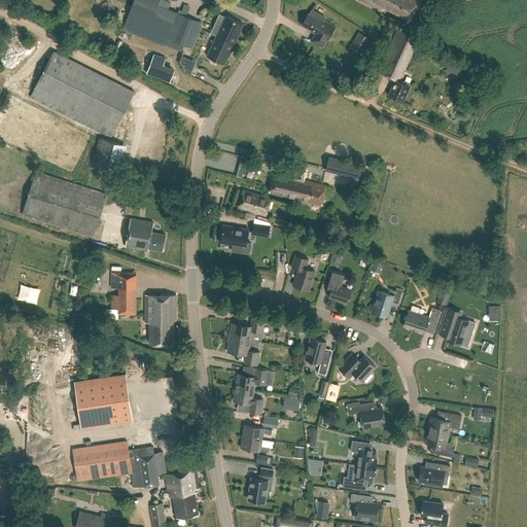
[(160,0),(134,0),(123,30),(164,45),(165,44),(182,51),(184,45),(194,48),(202,28),(200,27),(202,22),(159,5),(160,0)]
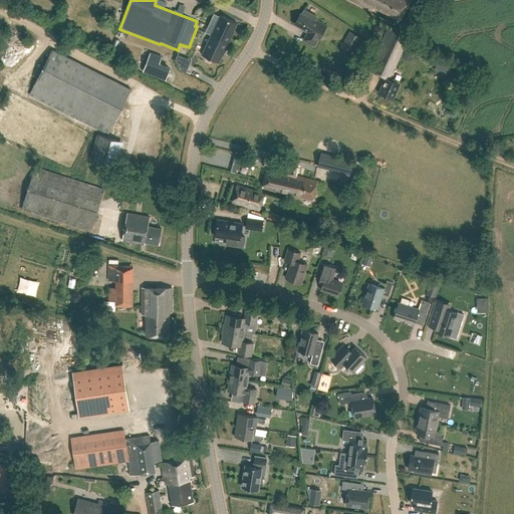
[(350,0),(372,11),(374,7),(399,19),(408,0),(350,0)]
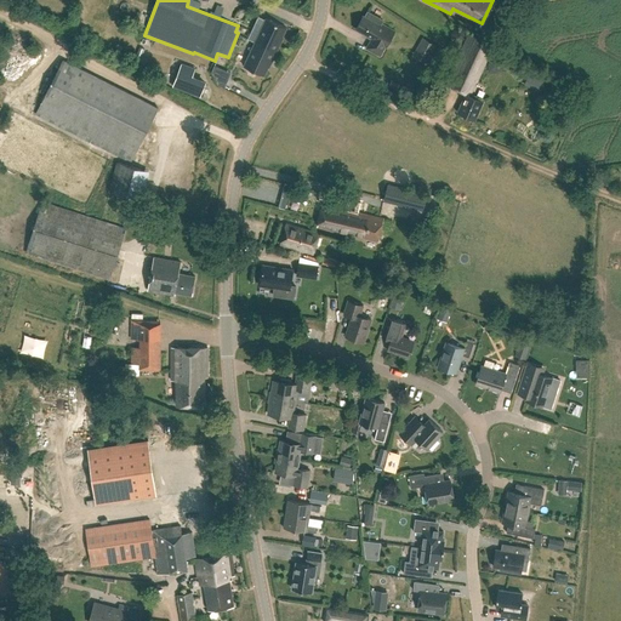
[(363,16),(355,29),(372,38),(366,49),(380,56),(386,45),(387,46),(396,30),(382,23),(383,21),(368,11),(364,17),(363,16)]
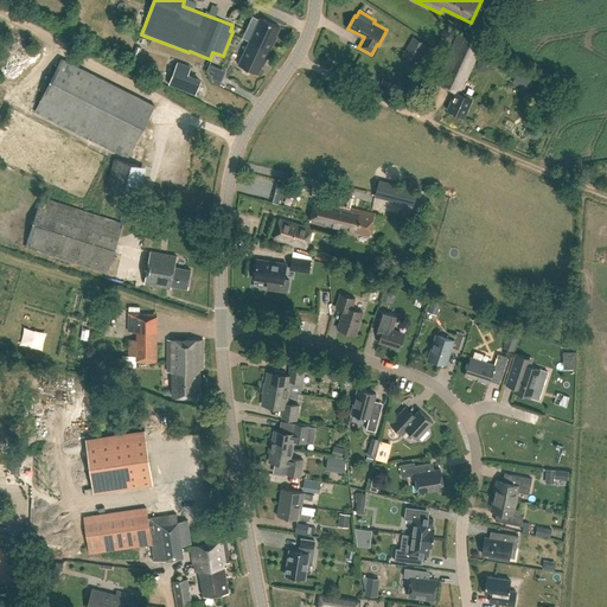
[(261,14),(250,38),(270,48),(274,38),(273,38),(280,24),(261,14)]
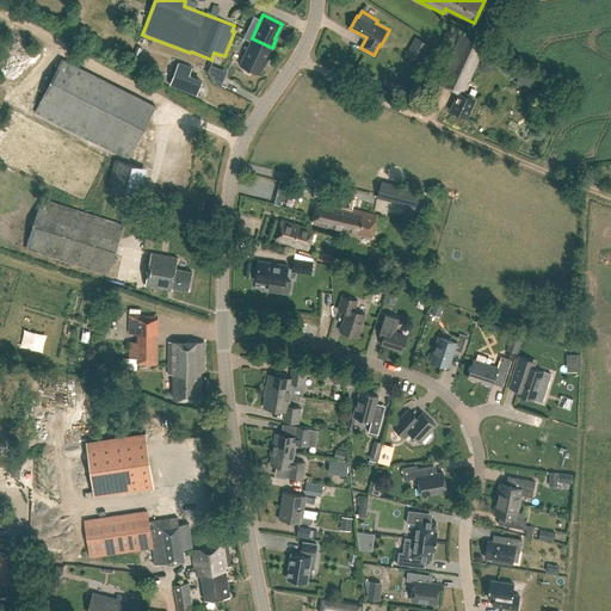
[(485,45),(461,34),(438,82),(458,92),(450,110),(468,118),(476,99),(462,93),(485,45)]
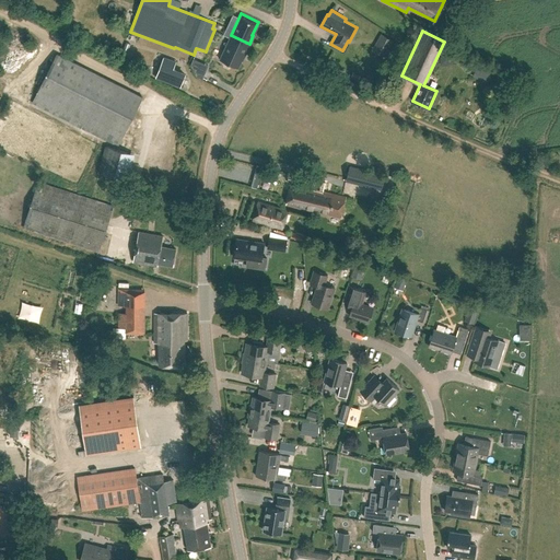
[(231,35),(220,56),(237,65),(244,51),(245,51),(249,44),(231,35)]
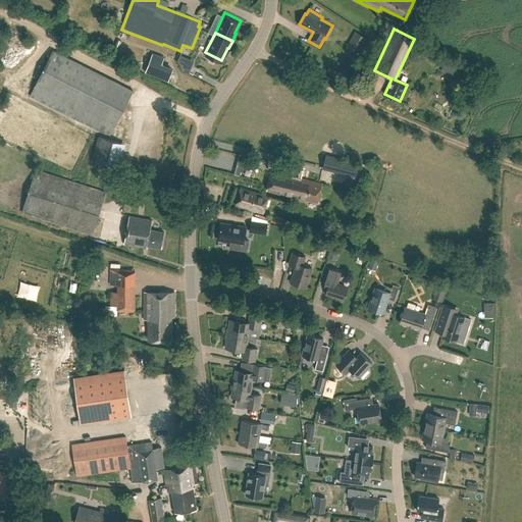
[(134,91),(53,50),(32,92),(30,96),(110,137),(134,91)]
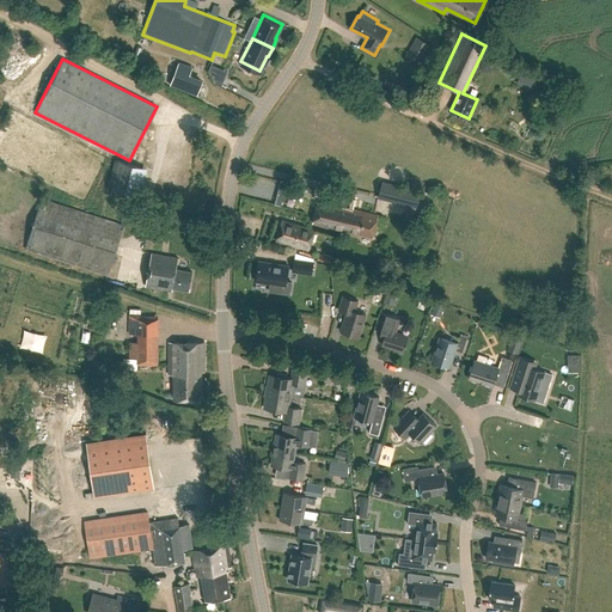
[(191,67),(178,62),(170,85),(196,96),(202,80),(189,75),(191,67)]
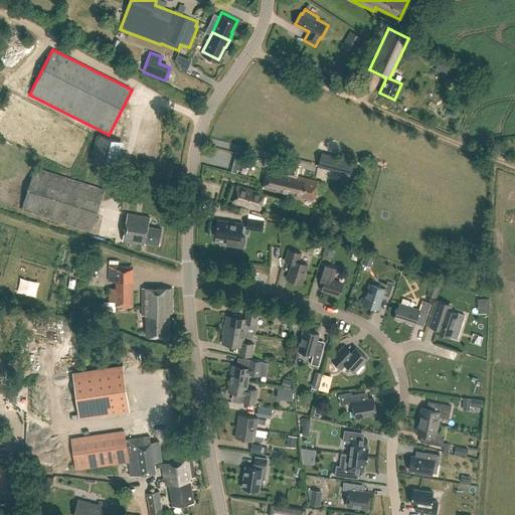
[(91,160),(117,167),(124,142),(98,135),(91,160)]
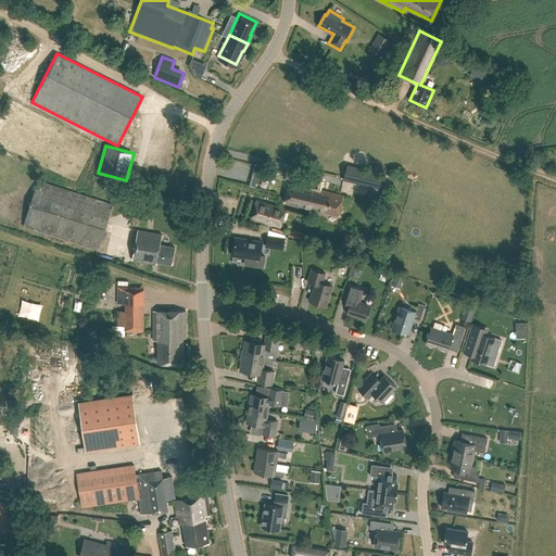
[(392,176),(346,164),(343,179),(378,188),(380,182),(390,185),(392,176)]
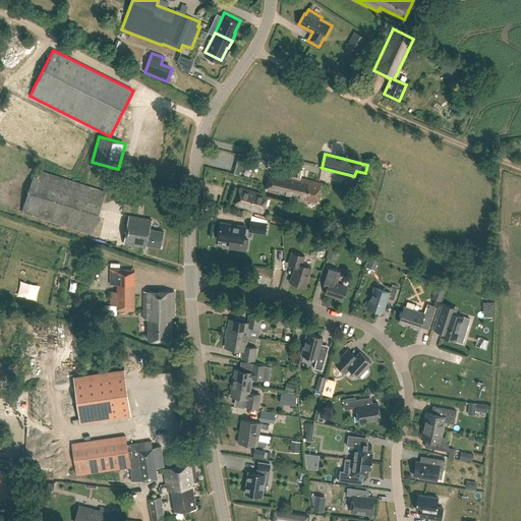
[(105,191),(36,169),(21,212),(92,234),(105,191)]
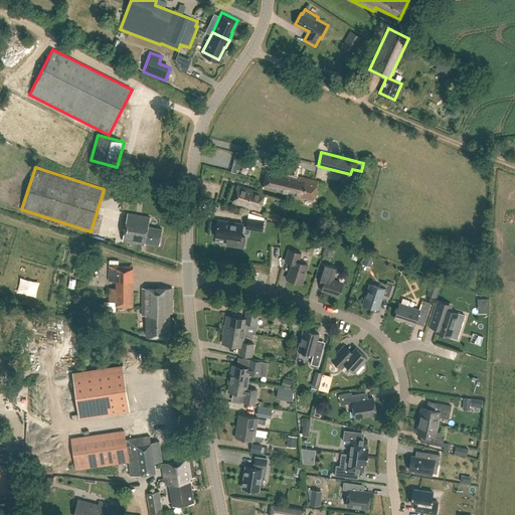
[(297,175),(268,168),(264,187),(275,190),(276,188),(303,194),(303,196),(314,199),(318,180),(307,177),(307,178),(297,176),(297,175)]
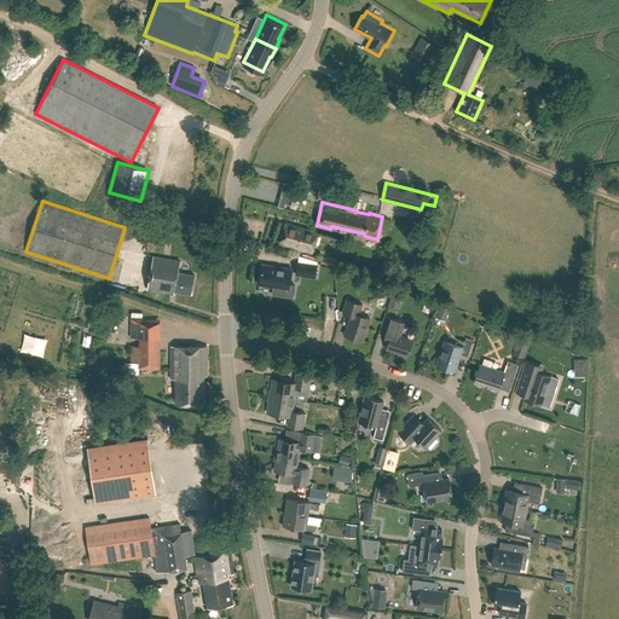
[(316,231),(282,221),(276,242),(304,249),(306,241),(312,243),(316,231)]
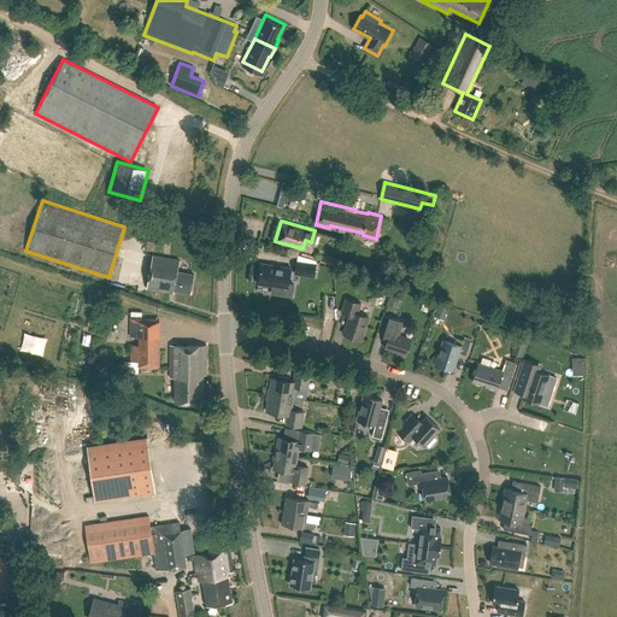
[(180,260),(153,256),(147,288),(174,294),(175,291),(191,294),(194,275),(177,271),(180,260)]
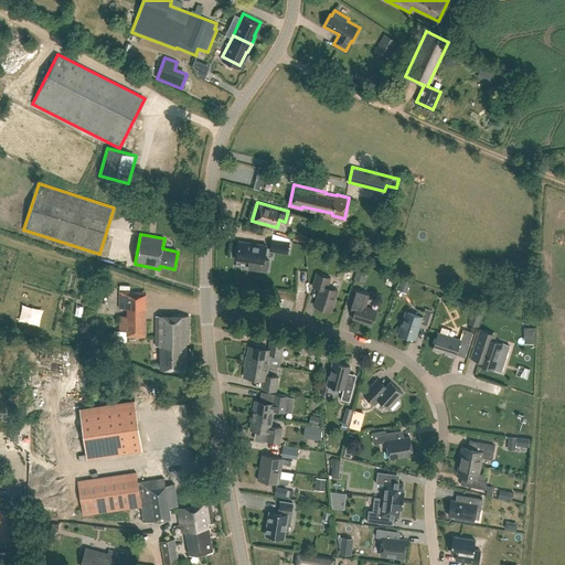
[(287,242),(269,238),(267,249),(286,252),(287,242)]
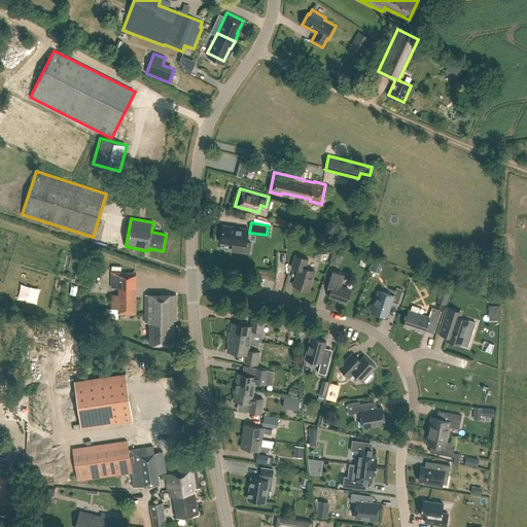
[(246,227),(220,224),(218,241),(244,244),(246,227)]
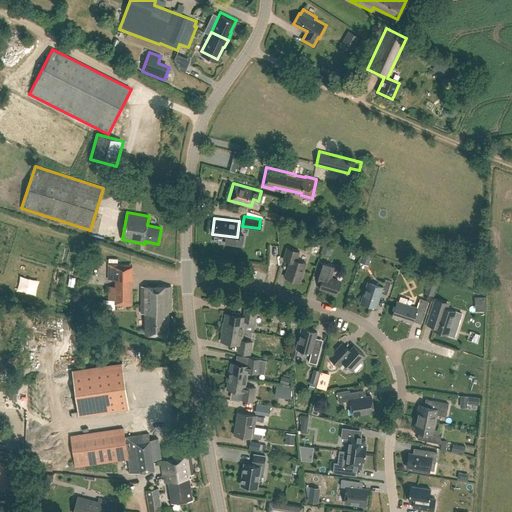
[(333,256),(337,246),(330,244),(327,254),(333,256)]
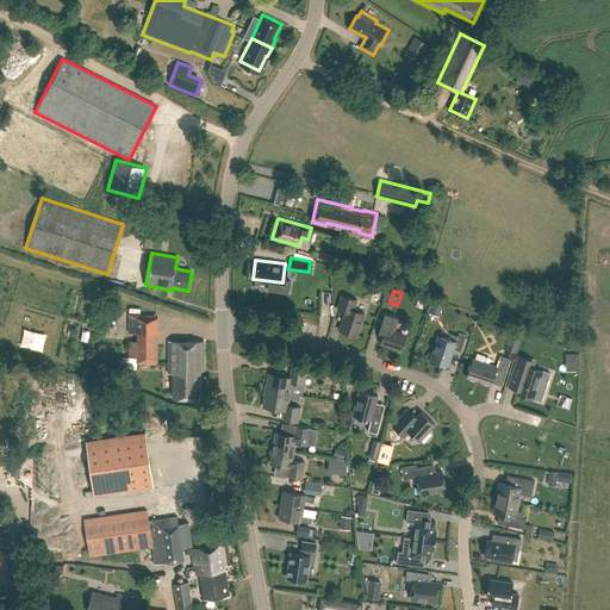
[(356,298),(342,293),(337,307),(346,310),(340,329),(356,335),(363,312),(355,309),(354,306),(356,298)]
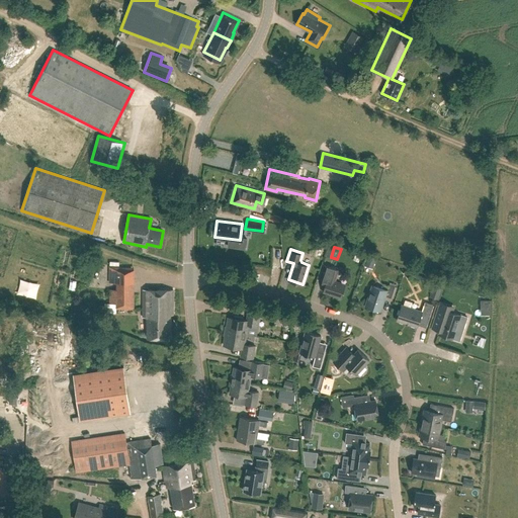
[(340,269),(331,266),(324,264),(319,279),(326,282),(323,290),(340,296),(345,283),(336,280),(340,269)]
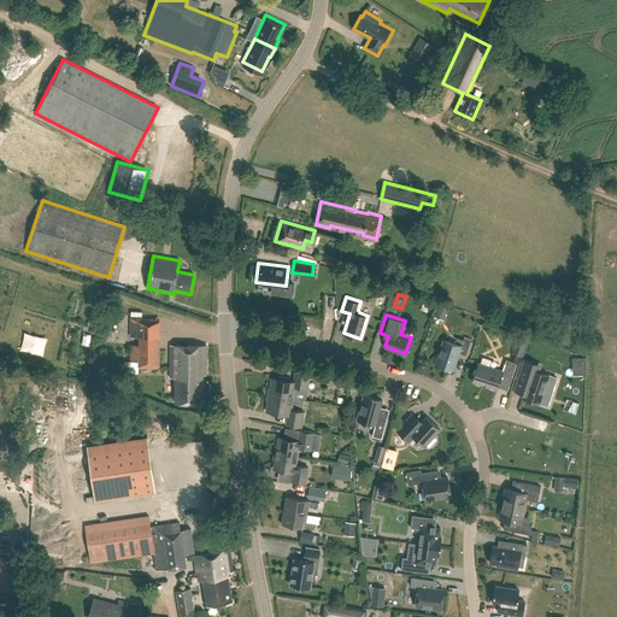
[(159,321),(136,319),(136,336),(139,336),(139,345),(130,345),(130,362),(139,362),(139,369),(159,369),(159,321)]
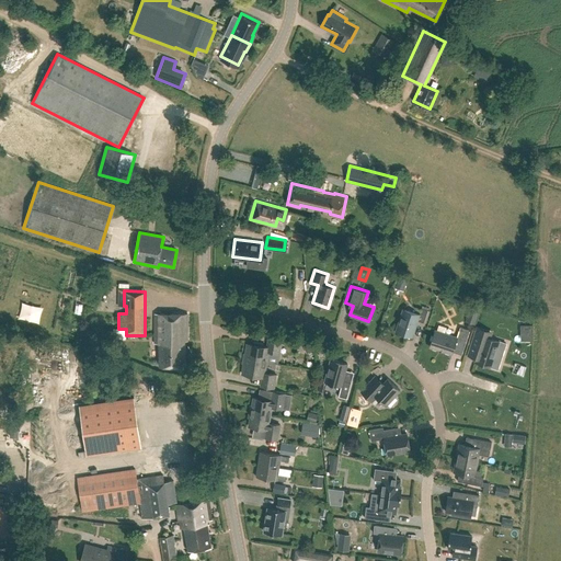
[(427,309),(421,307),(419,313),(402,308),(396,330),(412,335),(416,319),(423,321),(427,309)]
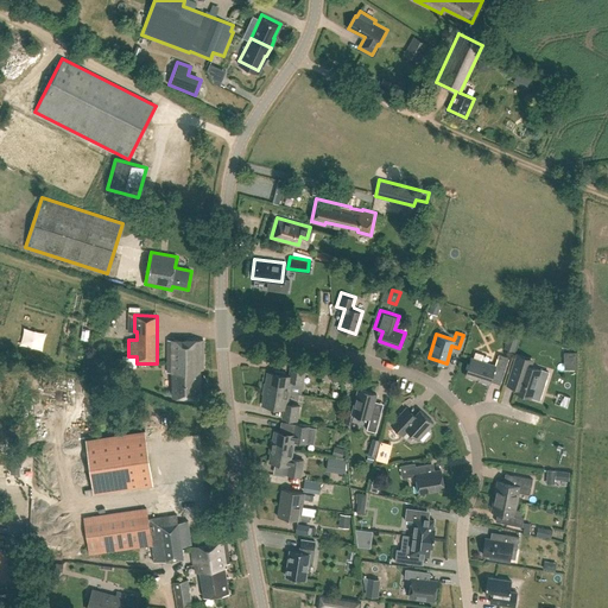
[(203,341),(168,341),(168,372),(172,372),(172,397),(200,397),(200,369),(203,369),(203,341)]
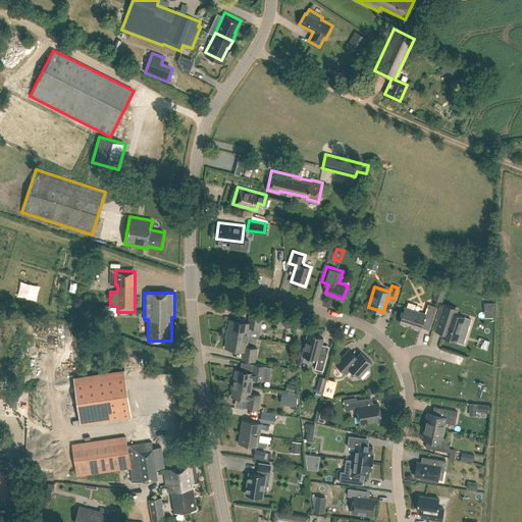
[(415,305),(408,302),(407,307),(404,306),(399,321),(419,328),(423,317),(429,319),(432,320),(436,307),(428,304),(425,313),(424,313),(414,309),(415,305)]
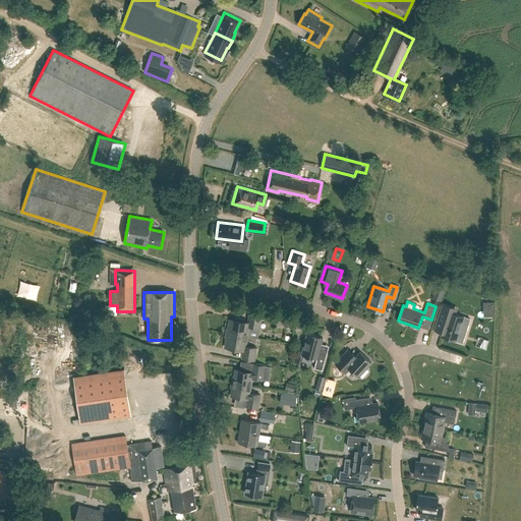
[(485,316),(495,316),(495,302),(485,302),(485,316)]
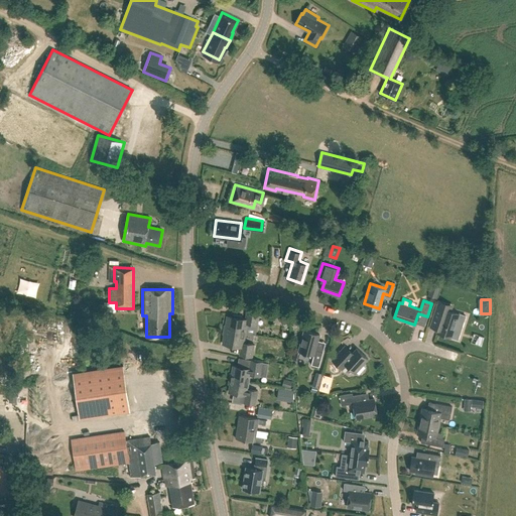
[(447,303),(438,300),(433,314),(441,317),(436,333),(452,338),(453,337),(459,339),(461,330),(455,328),(460,313),(446,309),(447,303)]
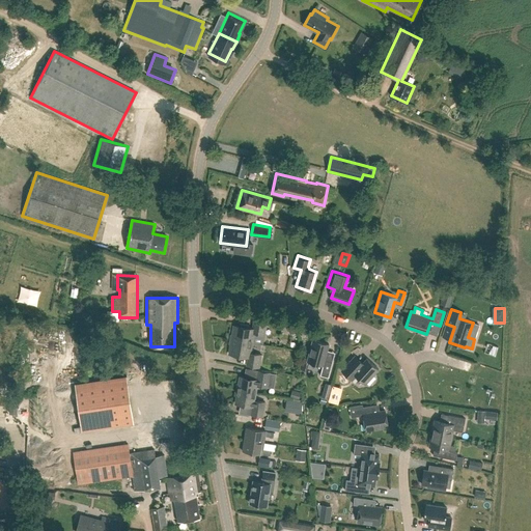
[(233,325),(231,339),(253,343),(254,333),(266,335),(268,322),(254,319),(252,328),(233,325)]
